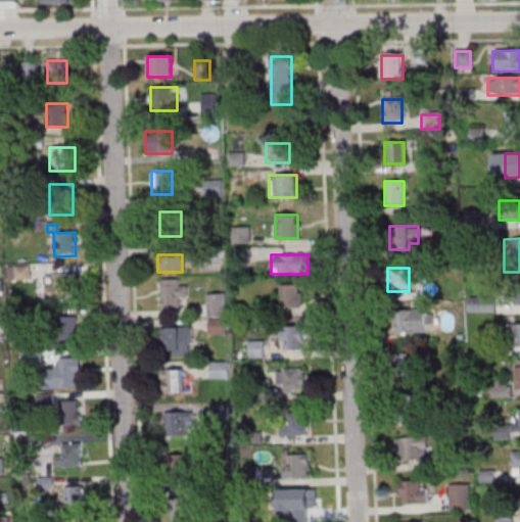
[(69,275),(42,275),(42,301),(69,301),(69,275)]
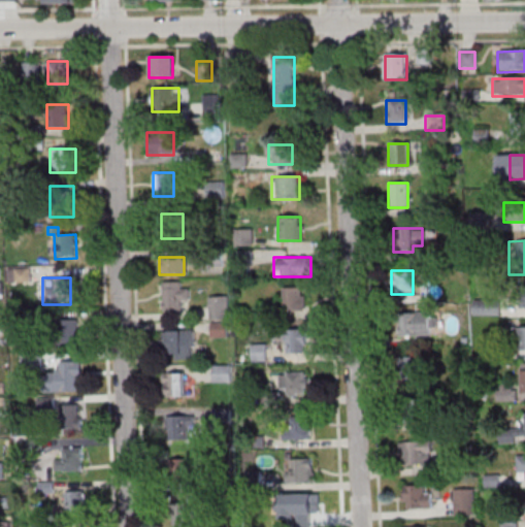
[(161,283),(161,311),(181,311),(181,302),(187,302),(187,283),(161,283)]
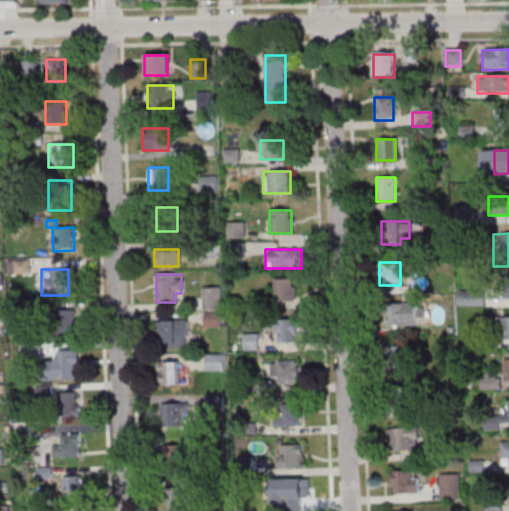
[(508,299),(508,278),(508,279),(508,284),(491,284),(491,300),(508,299)]
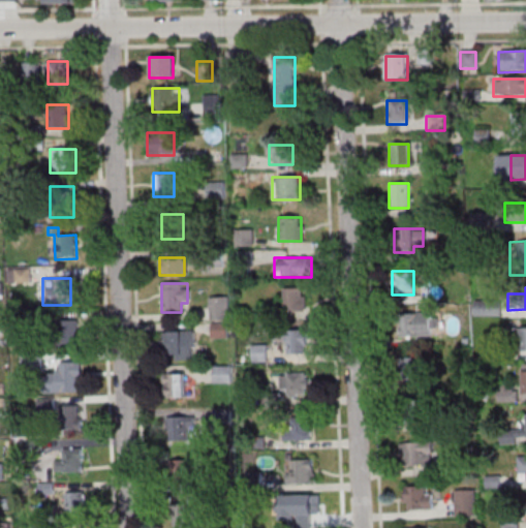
[(281,311),(303,311),(303,288),(282,288),(281,311)]
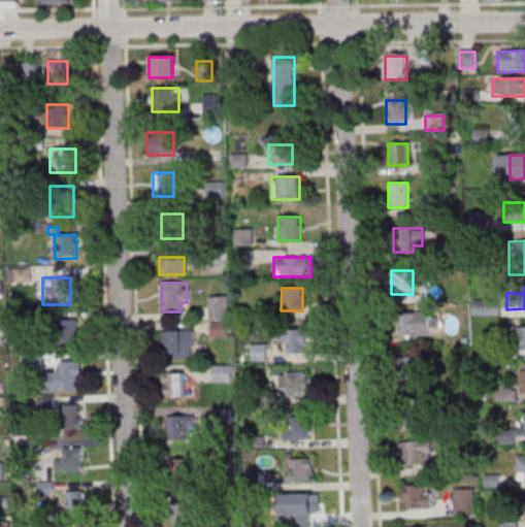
[(208,298),(208,320),(226,320),(226,298),(208,298)]
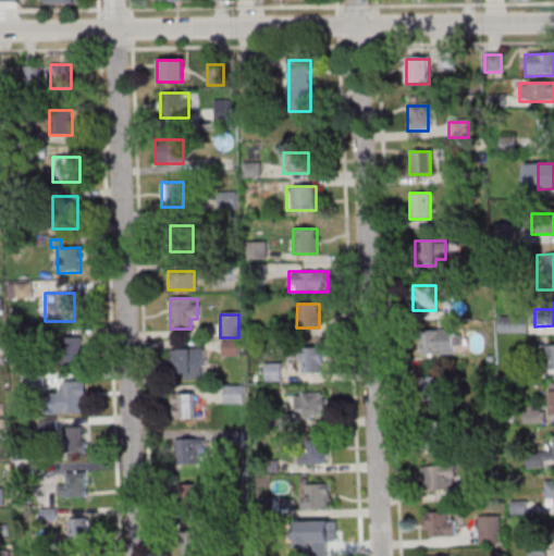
[(526,333),(526,318),(496,318),(496,333),(526,333)]
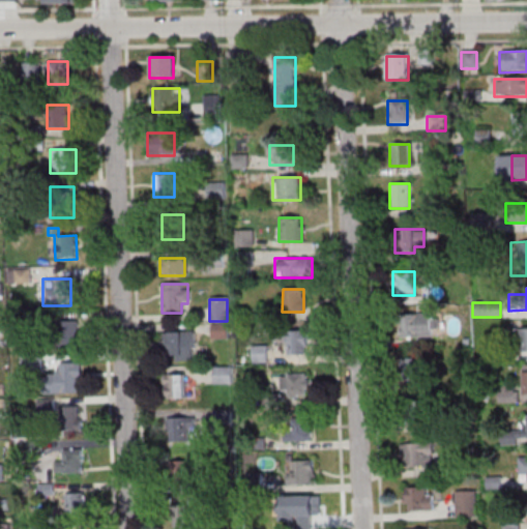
[(400,315),(400,338),(436,338),(436,314),(400,315)]
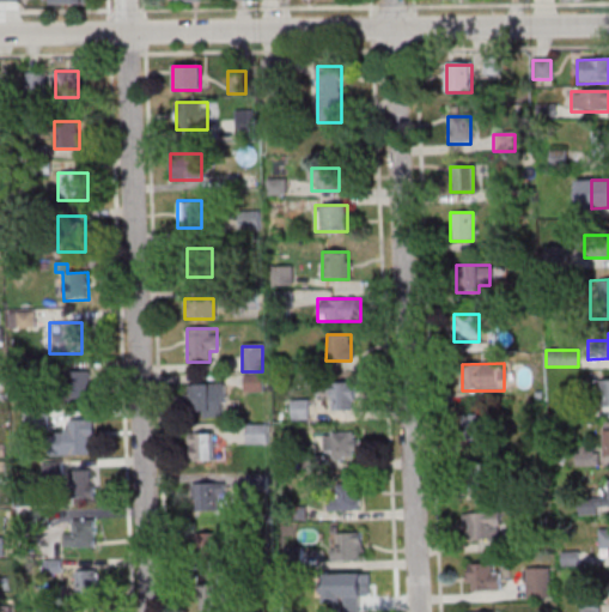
[(60,371),(60,403),(89,403),(89,371),(60,371)]
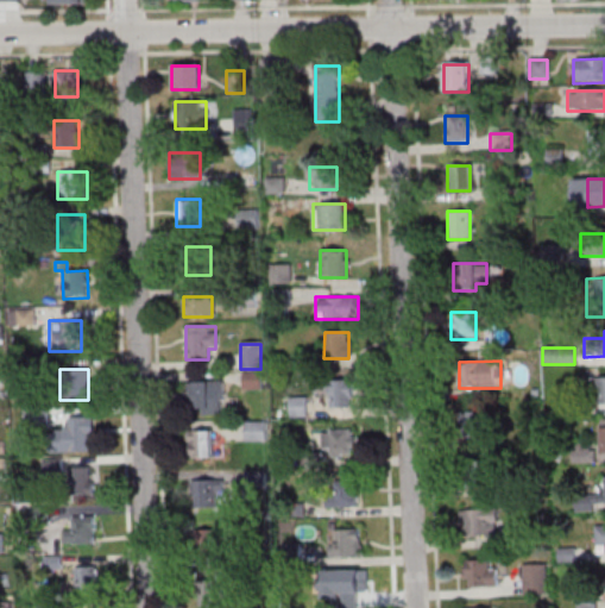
[(351,408),(351,381),(326,381),(326,408),(351,408)]
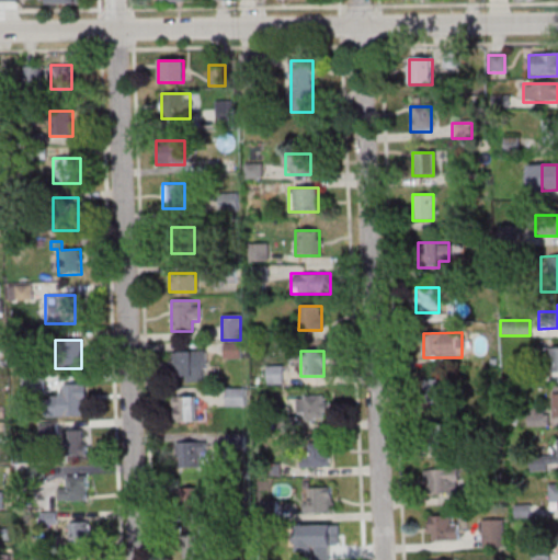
[(203,353),(171,353),(171,383),(203,383),(203,353)]
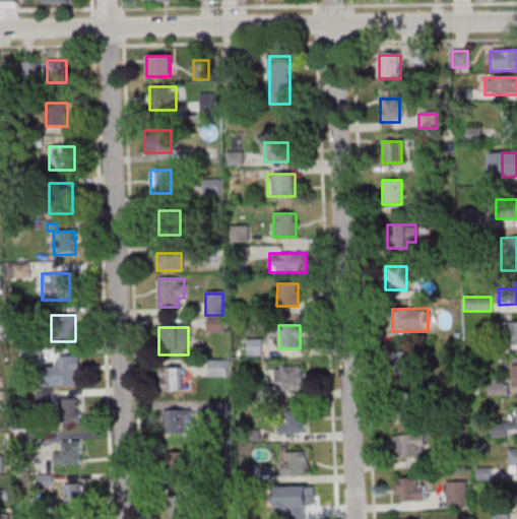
[(259,341),(246,341),(246,357),(259,357),(259,341)]
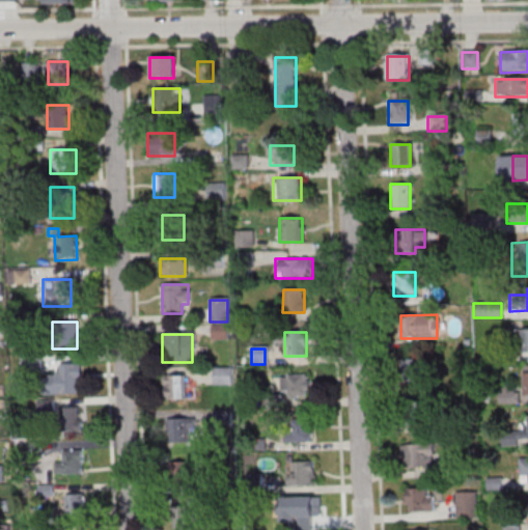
[(401,360),(401,385),(425,385),(425,360),(401,360)]
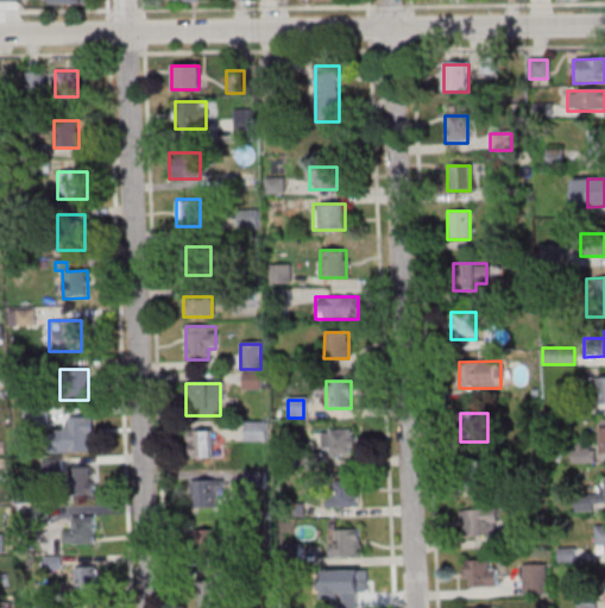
[(90,419),(67,419),(67,445),(90,445),(90,419)]
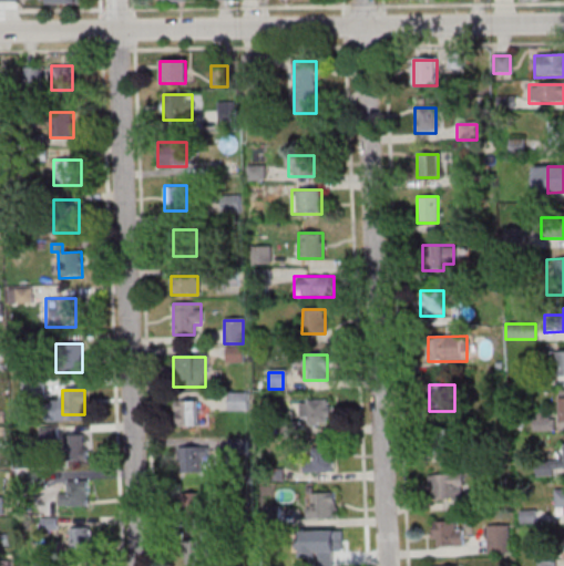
[(175,402),(175,429),(196,429),(196,402),(175,402)]
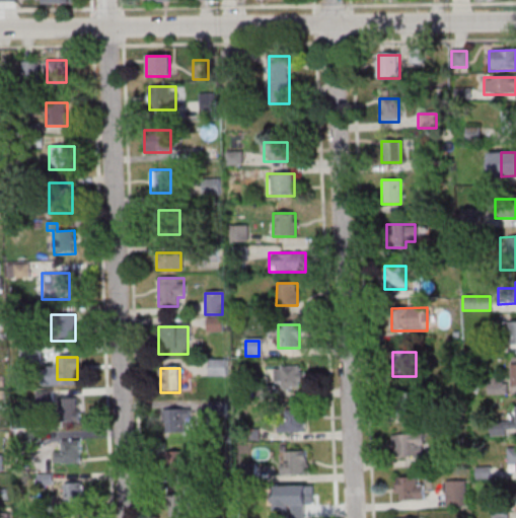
[(273,389),(300,389),(300,368),(273,368),(273,389)]
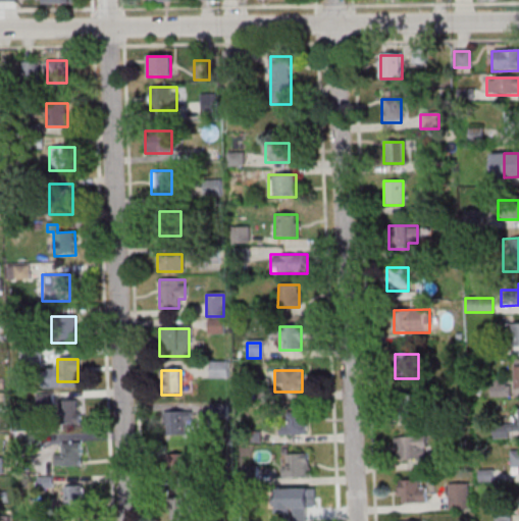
[(488,398),(507,398),(507,382),(488,382),(488,398)]
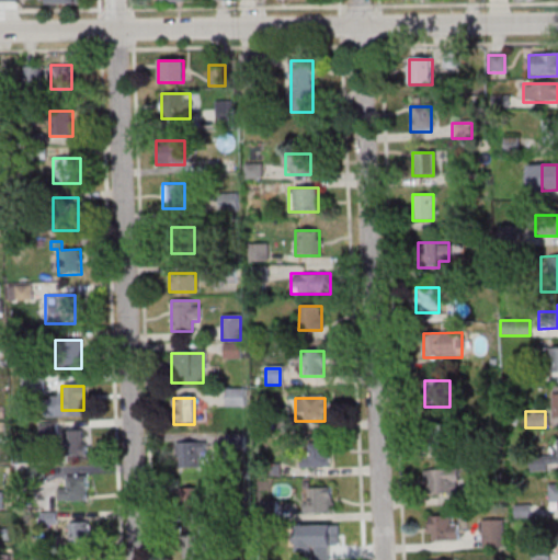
[(84,432),(60,432),(60,457),(84,457),(84,432)]
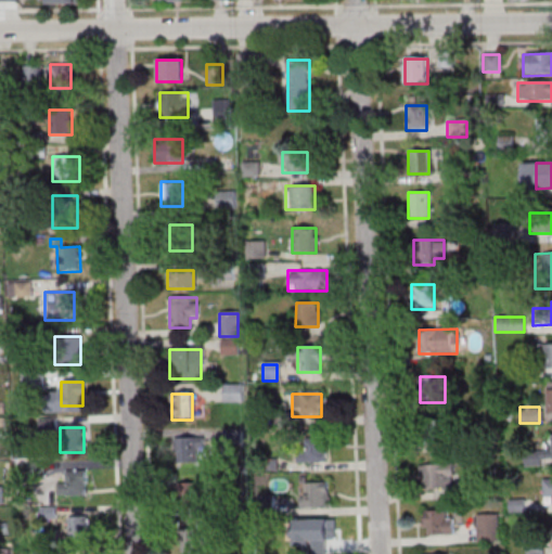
[(551,459),(551,434),(550,435),(550,454),(525,454),(525,466),(538,465),(538,459),(551,459)]
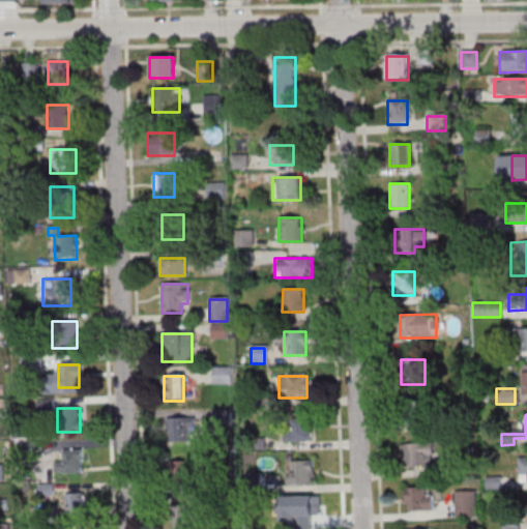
[(167,443),(187,443),(187,431),(193,431),(193,419),(167,419),(167,443)]
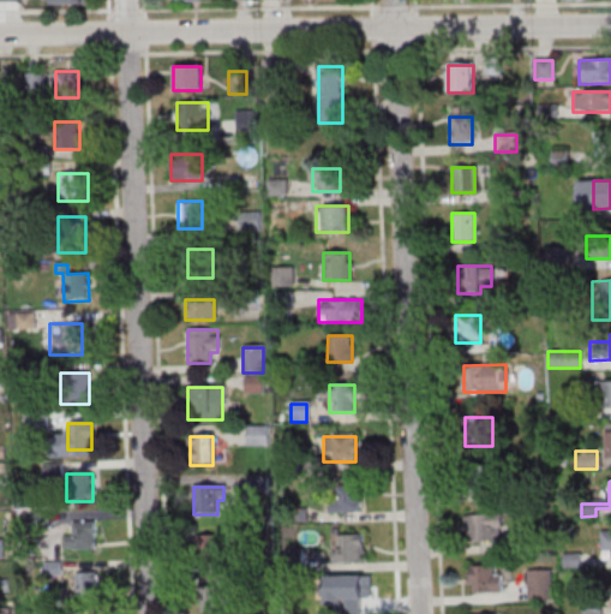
[(327,487),(327,513),(359,513),(359,487),(327,487)]
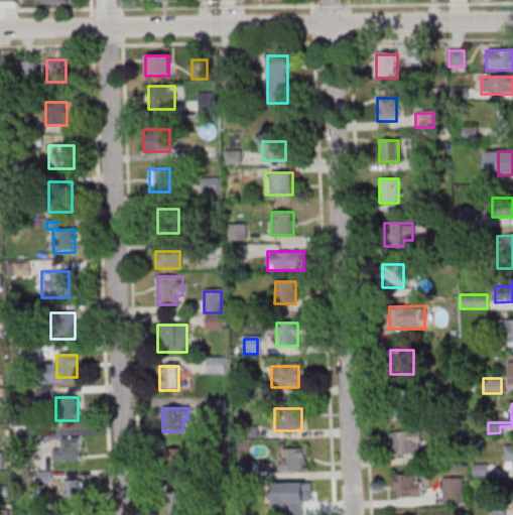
[(420,455),(420,432),(390,432),(390,455),(420,455)]
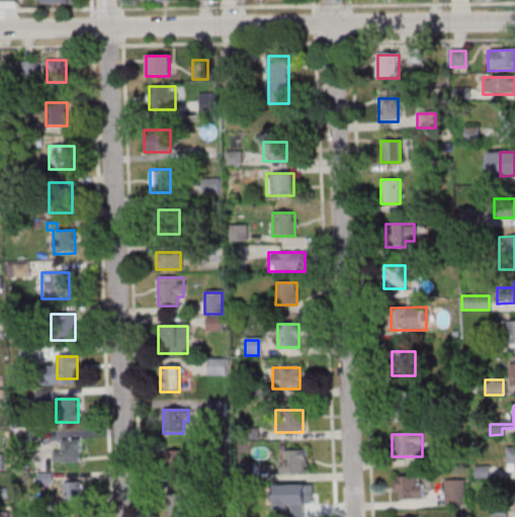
[(79,440),(61,440),(61,451),(53,451),(53,462),(79,462),(79,440)]
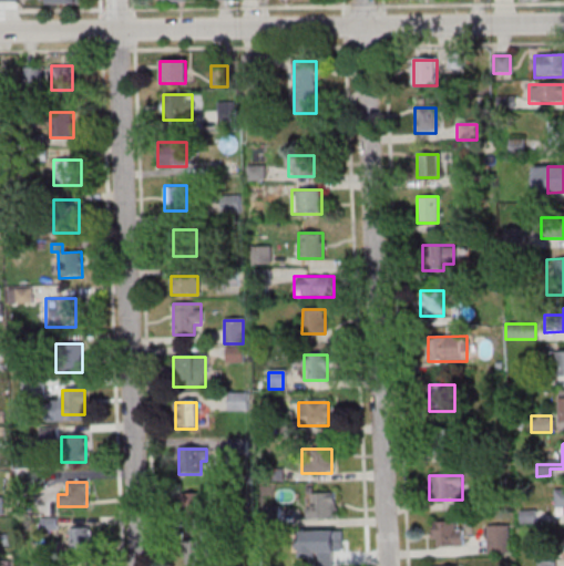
[(563,512),(563,490),(553,490),(553,513),(563,512)]
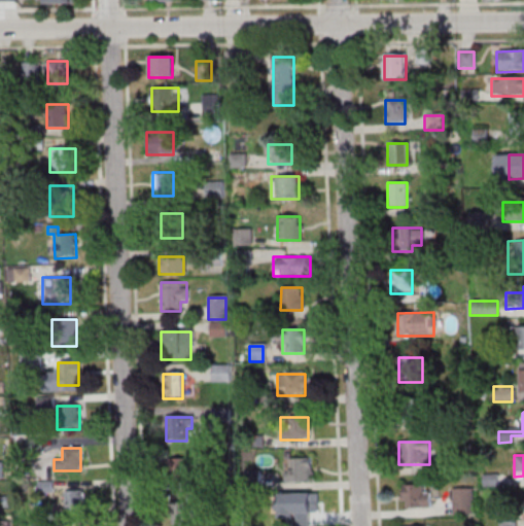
[(285,458),(285,482),(311,482),(311,458),(285,458)]
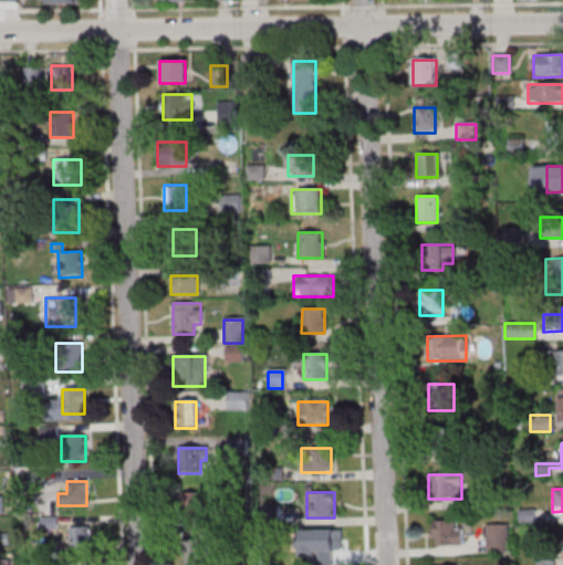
[(180,522),(202,522),(202,494),(180,494),(180,522)]
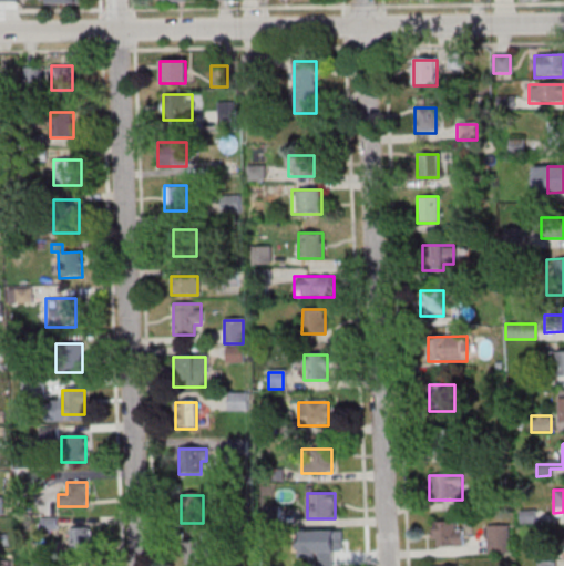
[(431,522),(431,547),(461,547),(461,522),(431,522)]
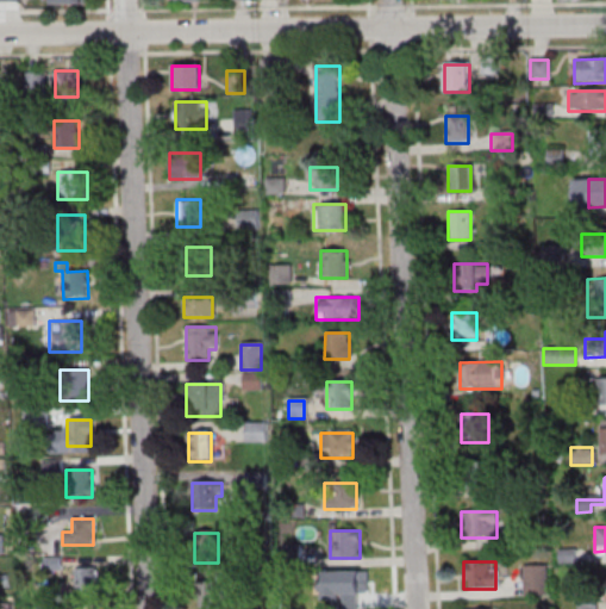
[(545,566),(523,566),(523,596),(545,596),(545,566)]
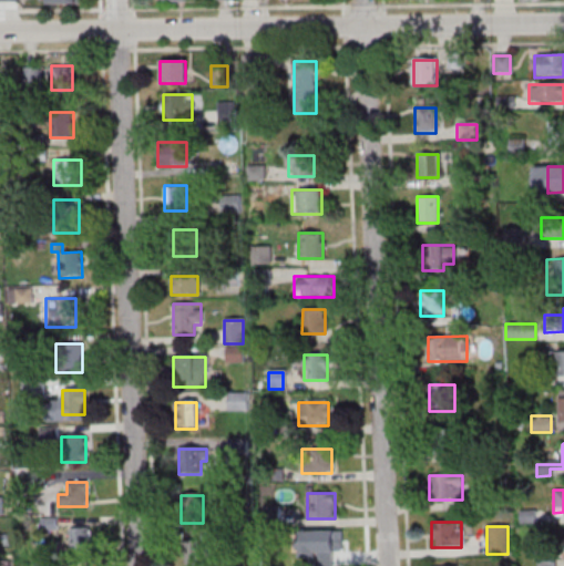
[(68,528),(68,553),(90,553),(90,528),(68,528)]
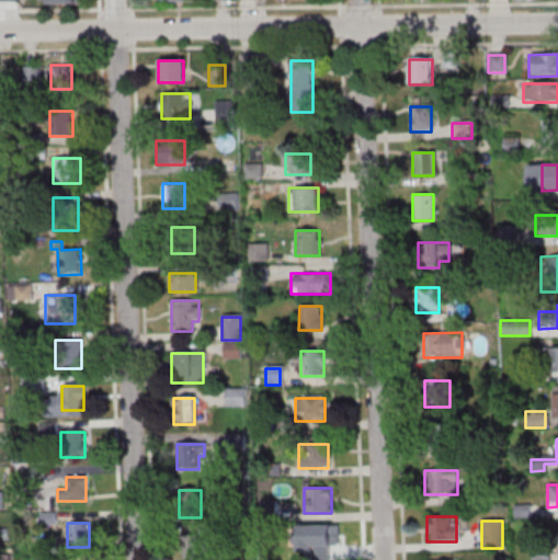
[(310,532),(310,557),(331,557),(331,532),(310,532)]
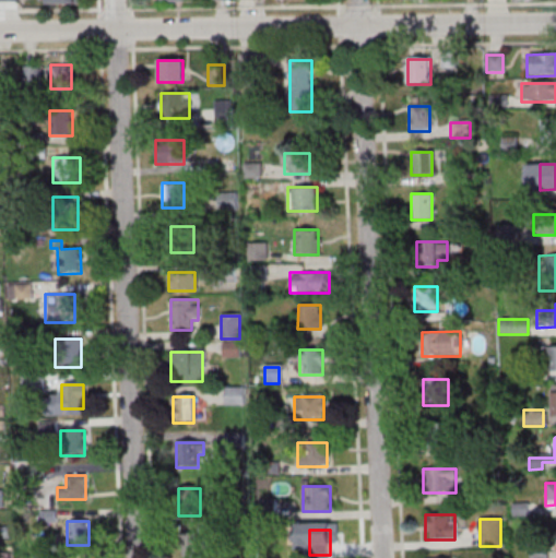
[(206,556),(206,532),(181,532),(181,556),(206,556)]
